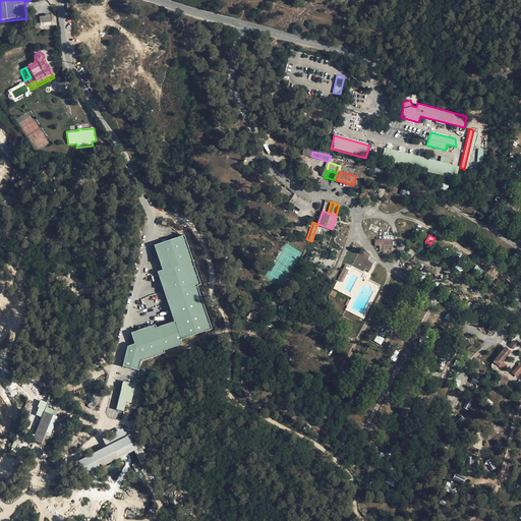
[(393,239),(374,239),(374,245),(380,245),(380,251),(383,251),(384,253),(392,253),(392,247),(393,247),(393,239)]
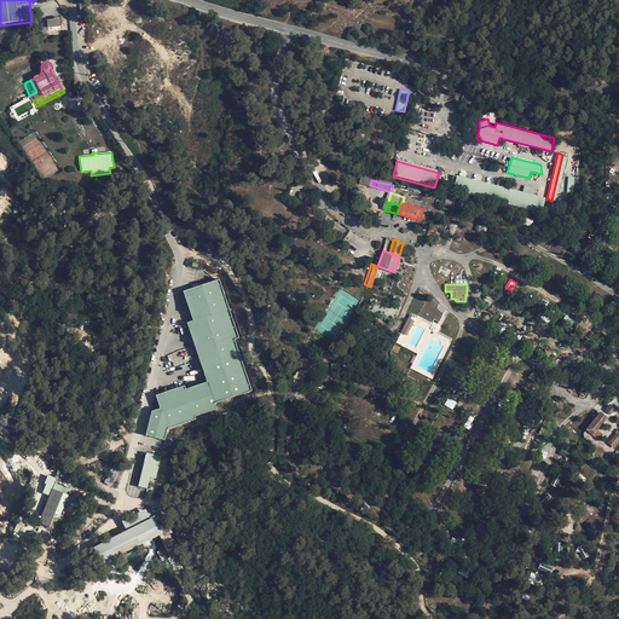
[(184,387),(156,397),(168,431),(196,422),(195,417),(218,410),(215,405),(253,393),(224,311),(186,323),(207,385),(185,391),(184,387)]
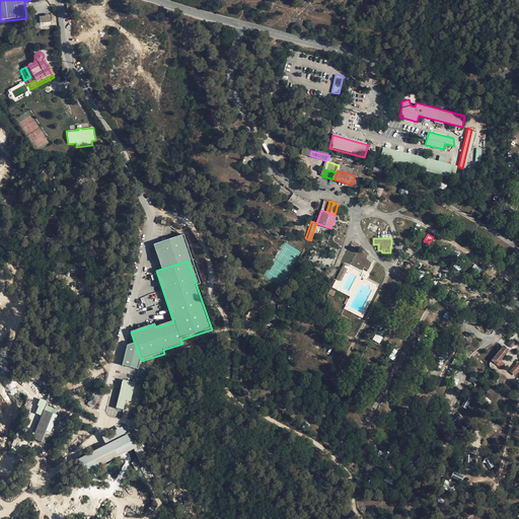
[(349,266),(345,264),(337,278),(342,281),(349,266)]
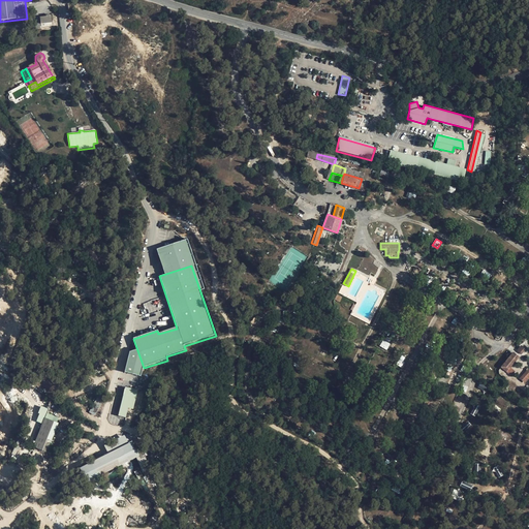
[(489,278),(492,274),(484,270),(480,274),(489,278)]
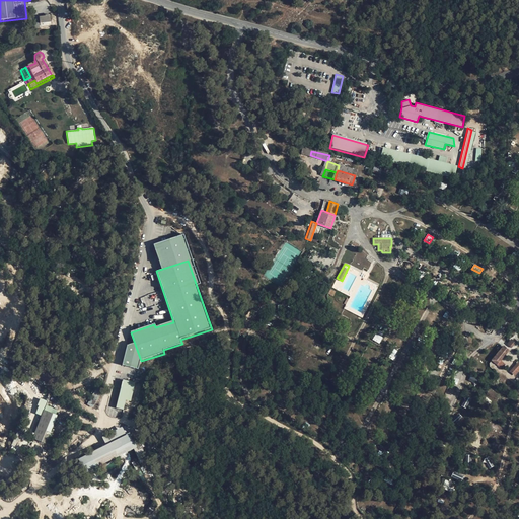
[(372,340),(379,344),(383,338),(376,334),(372,340)]
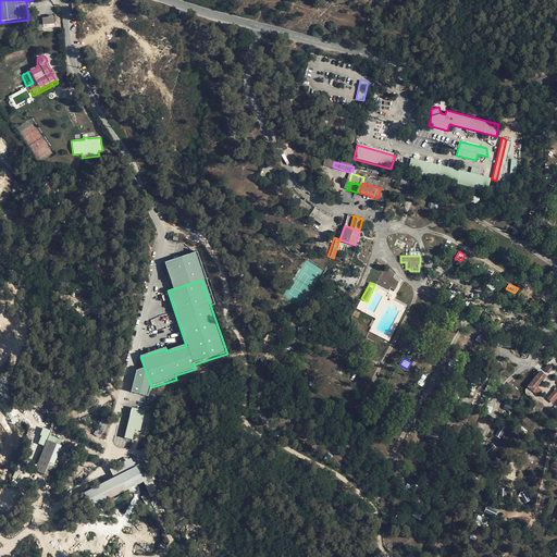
[(546,375),(540,371),(527,386),(536,395),(541,390),(536,386),(546,375)]
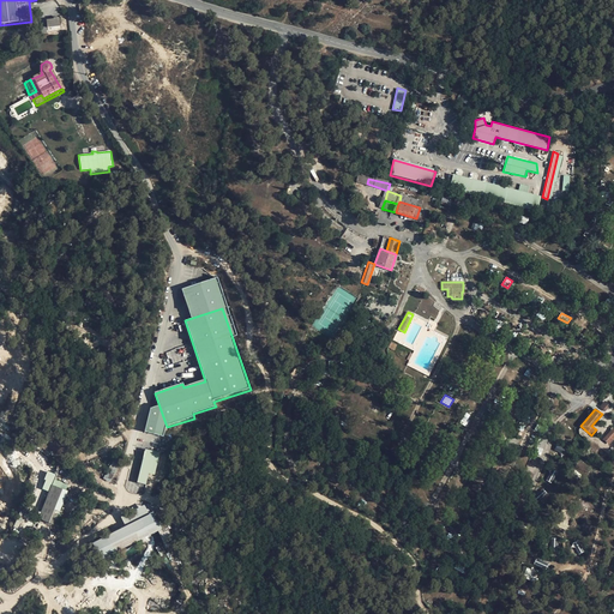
[(613,437),(613,428),(602,439),(608,445),(613,437)]
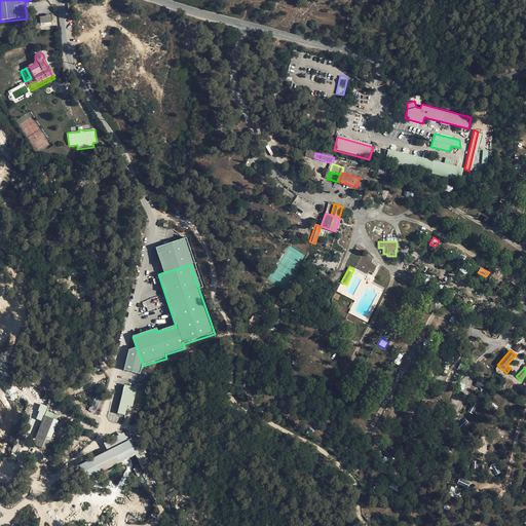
[(336,382),(338,377),(331,374),(329,379),(336,382)]
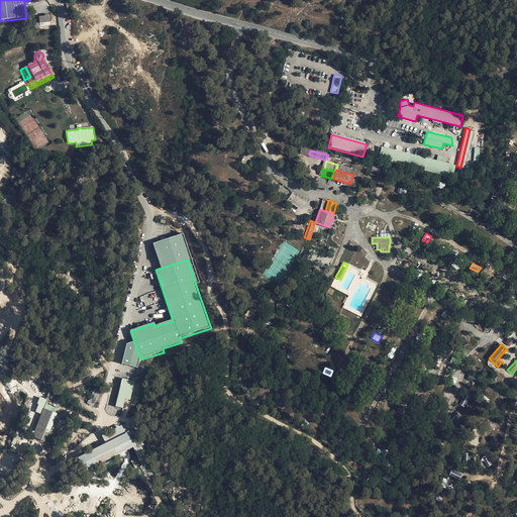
[(125,399),(130,400),(134,381),(122,378),(115,406),(123,408),(125,399)]
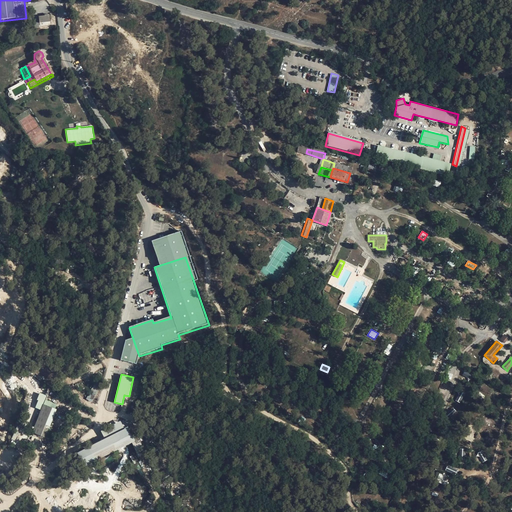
[(93,387),(87,399),(91,402),(98,390),(93,387)]
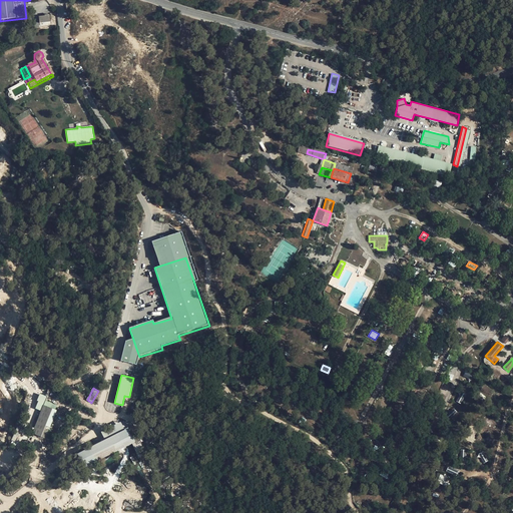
[(455,401),(461,404),(466,395),(461,391),(455,401)]
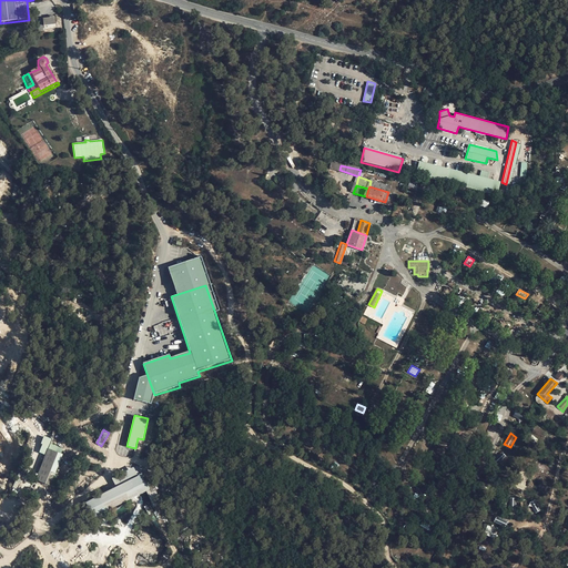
[(49,449),(52,439),(44,437),(39,454),(46,456),(49,449)]
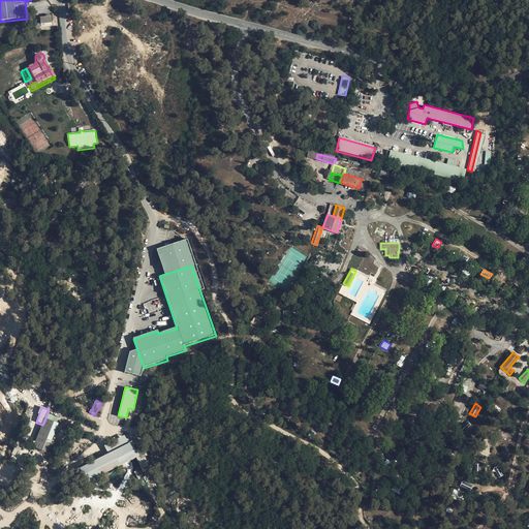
[(47,453),(59,424),(45,418),(33,447),(47,453)]
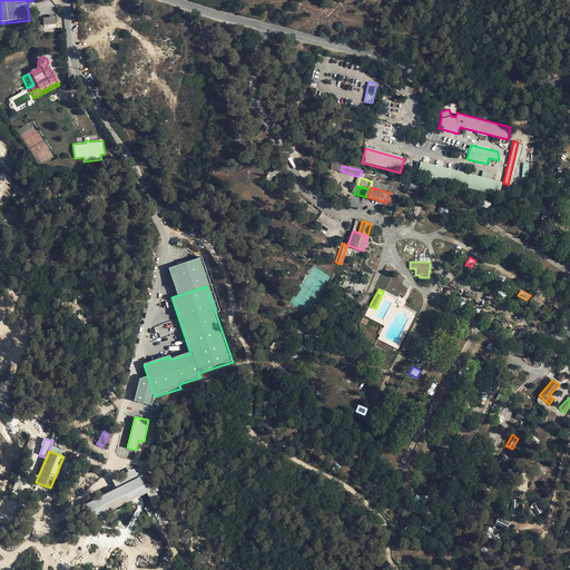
[(344,463),(341,469),(347,472),(351,467),(344,463)]
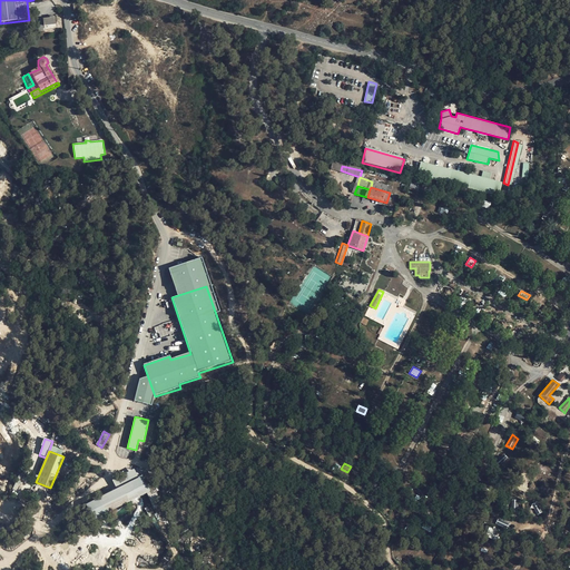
[(118,490),(87,505),(95,521),(151,492),(144,477),(139,479),(118,490)]
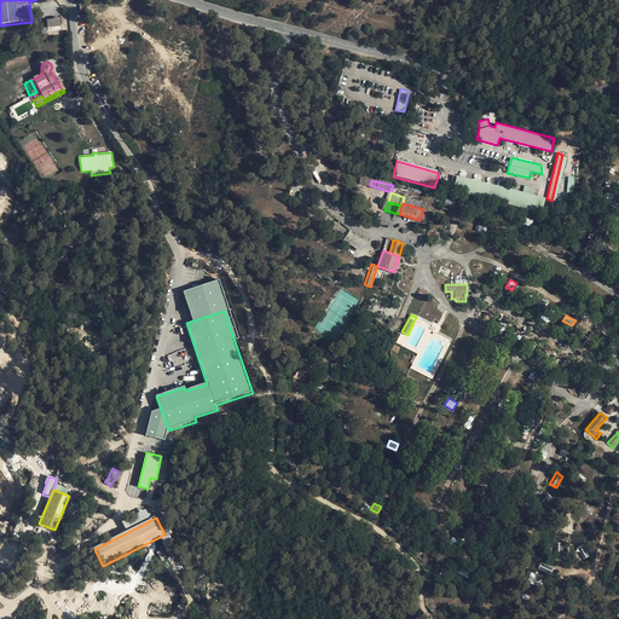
[(584,545),(578,548),(582,560),(589,557),(584,545)]
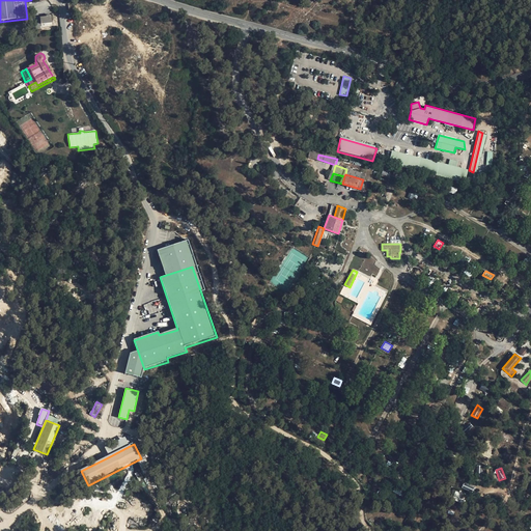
[(462,487),(472,493),(475,487),(464,482),(462,487)]
